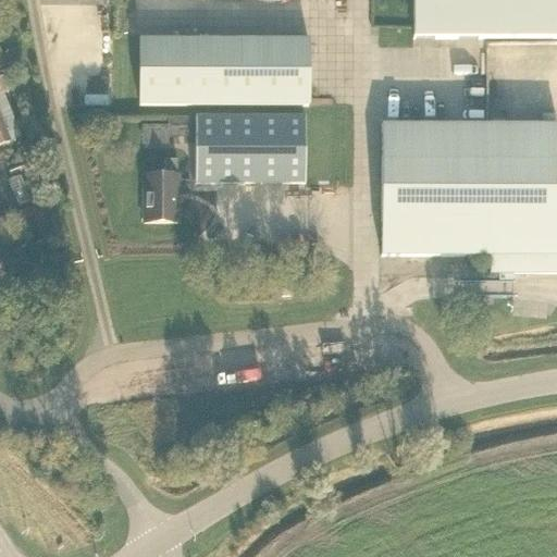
[(556,0),(412,0),(413,40),(556,40),(556,0)]
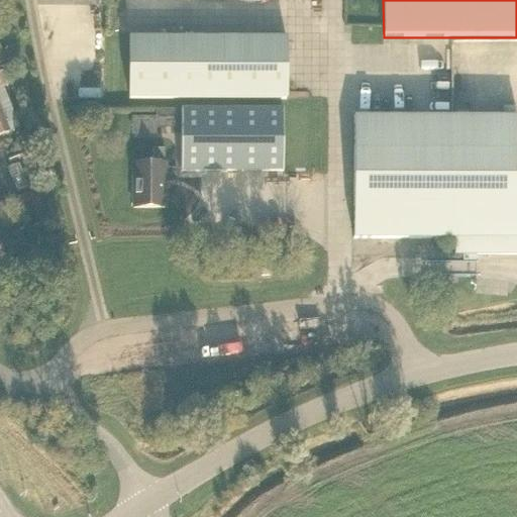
[(287,38),(129,38),(129,100),(287,100),(287,38)]
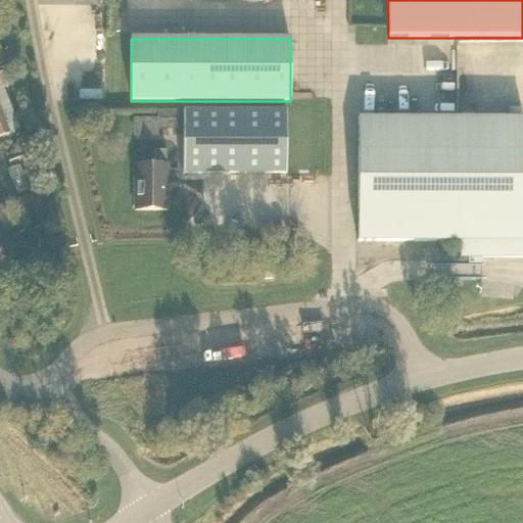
[(183,174),(286,174),(286,112),(183,112),(183,174)]
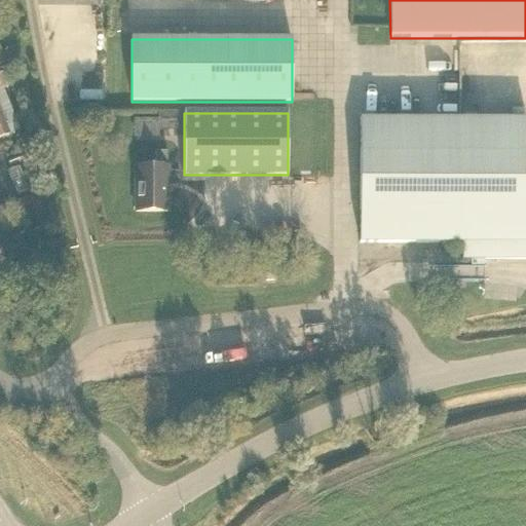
[(462,243),(462,260),(472,260),(472,264),(484,264),(484,260),(525,260),(525,119),(360,120),(360,243),(462,243)]
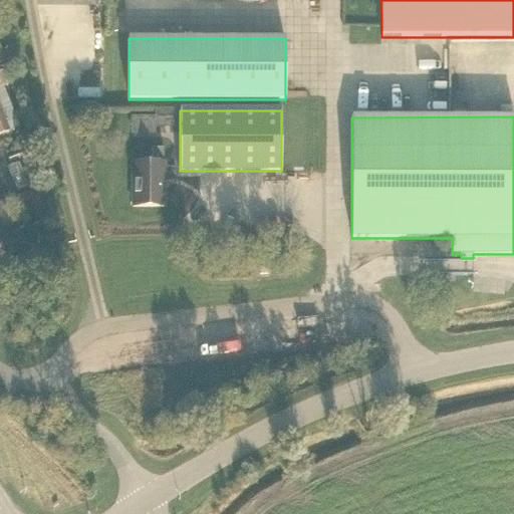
[(4,120),(0,121),(0,136),(9,133),(4,120)]
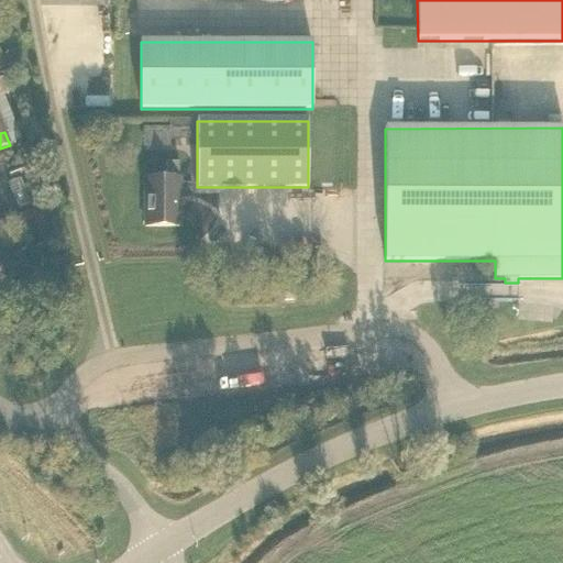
[(145,228),(180,228),(180,179),(179,179),(179,163),(166,163),(166,179),(145,179),(145,228)]
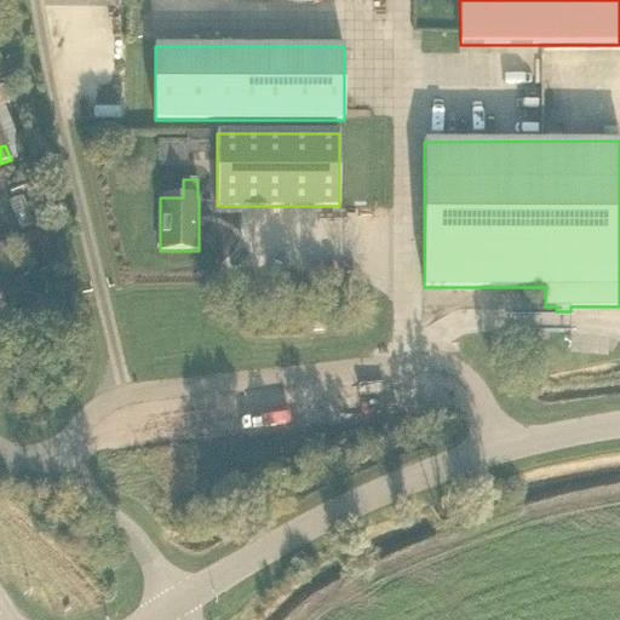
[(5,281),(0,282),(0,313),(16,308),(5,281)]
